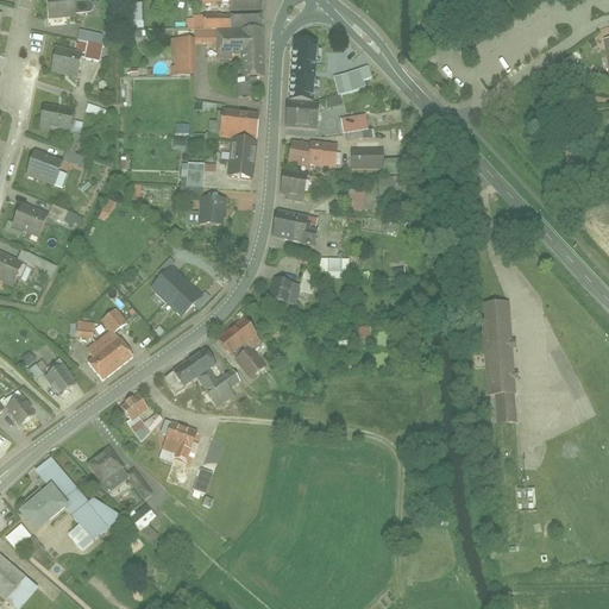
[(45,0),(48,22),(82,19),(80,0),(45,0)]
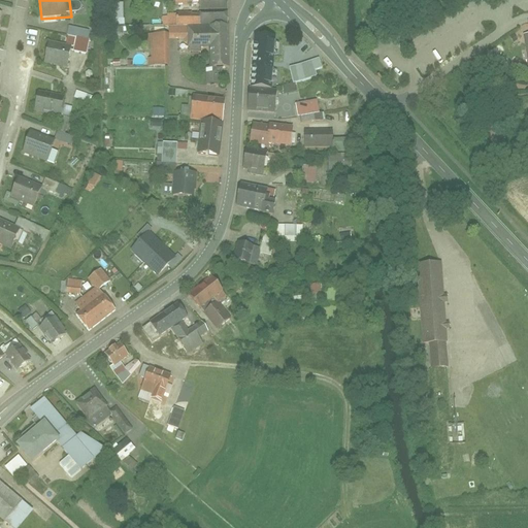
[(228,26),(227,0),(169,0),(170,7),(191,6),(191,3),(199,3),(200,17),(197,17),(191,17),(191,14),(176,14),(176,15),(167,17),(167,27),(228,26)]
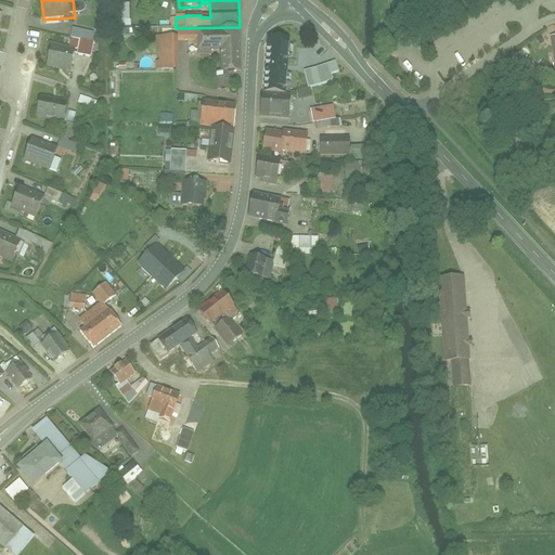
[(51,39),(48,61),(69,64),(72,52),(88,54),(92,28),(67,25),(66,34),(76,35),(75,42),(51,39)]
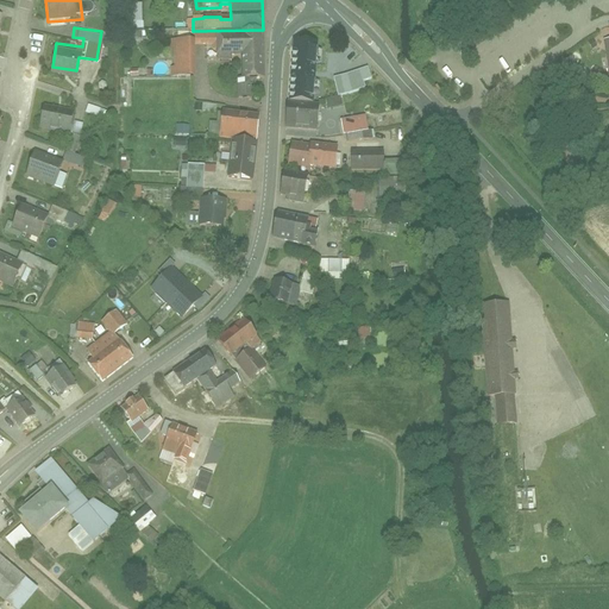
[(263,79),(263,31),(218,32),(218,31),(194,31),(194,41),(206,41),(206,43),(217,42),(218,60),(231,60),(231,55),(243,55),(243,79),(263,79)]
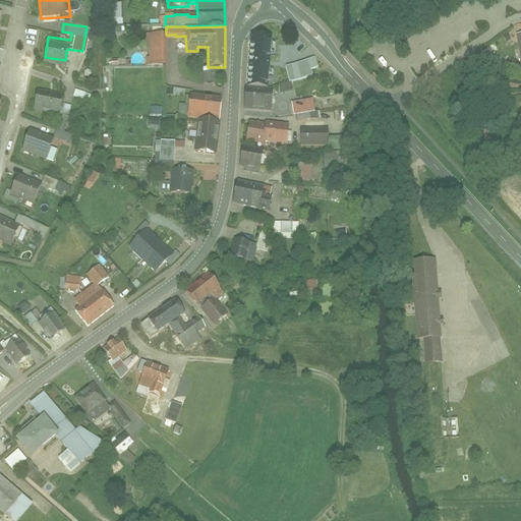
[(163,65),(163,35),(146,35),(147,42),(150,42),(150,58),(147,58),(147,65),(163,65)]
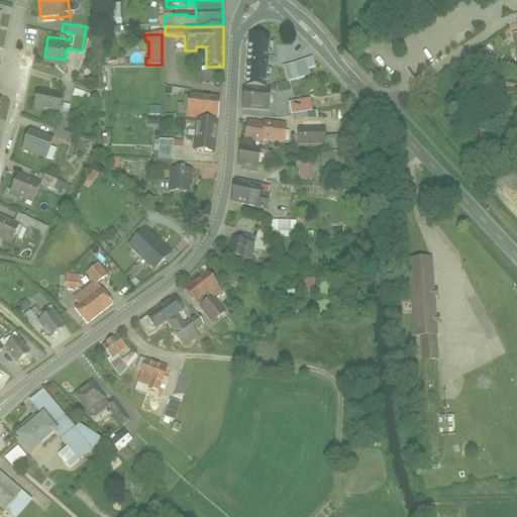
[(245,44),(245,107),(266,107),(266,84),(277,84),(278,90),(295,88),(291,65),(266,68),(266,44),(245,44)]
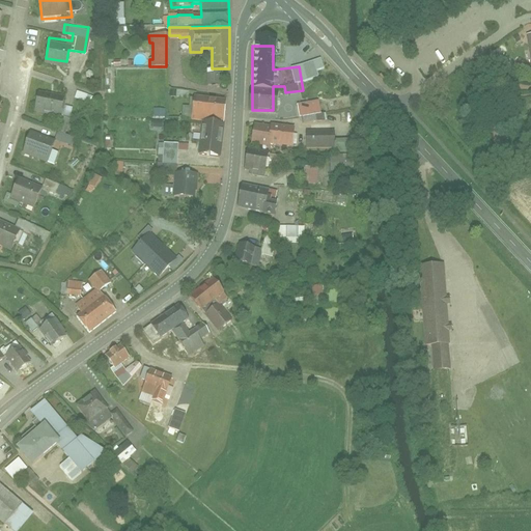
[(64,98),(38,93),(35,112),(61,116),(64,98)]
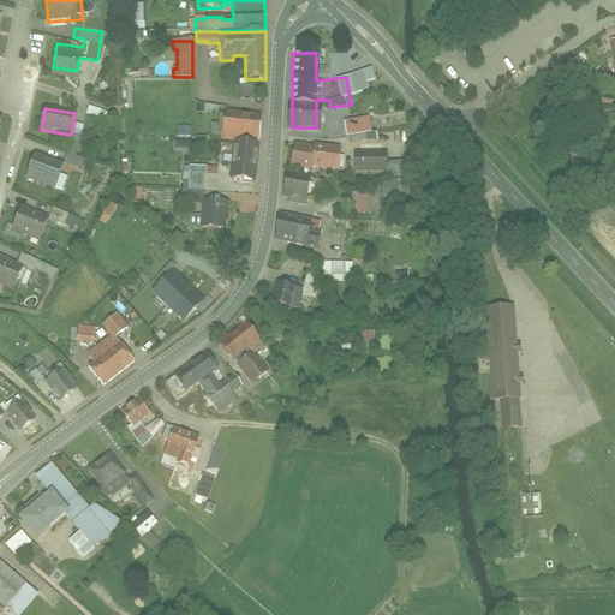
[(369,113),(344,119),(350,142),(375,136),(369,113)]
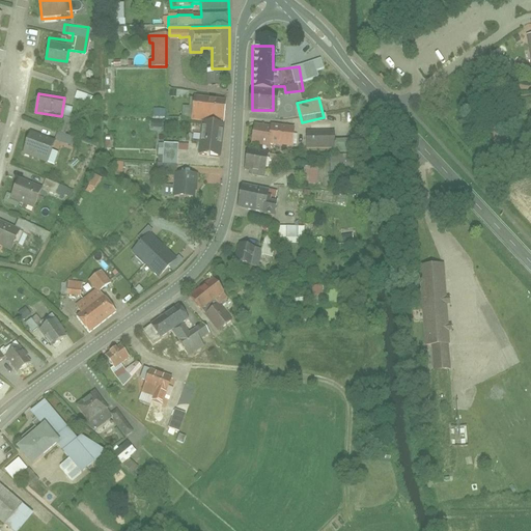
[(229,104),(192,102),(191,122),(207,123),(207,128),(203,128),(202,156),(220,157),(222,126),(218,126),(218,121),(228,121),(229,104)]
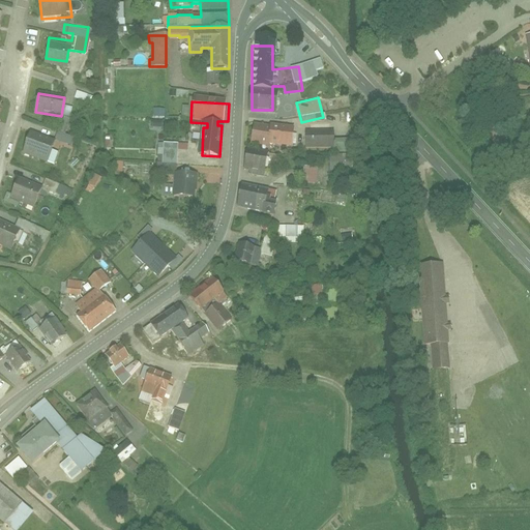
[(249,124),(248,140),(289,143),(291,124),(267,122),(267,126),(249,124)]
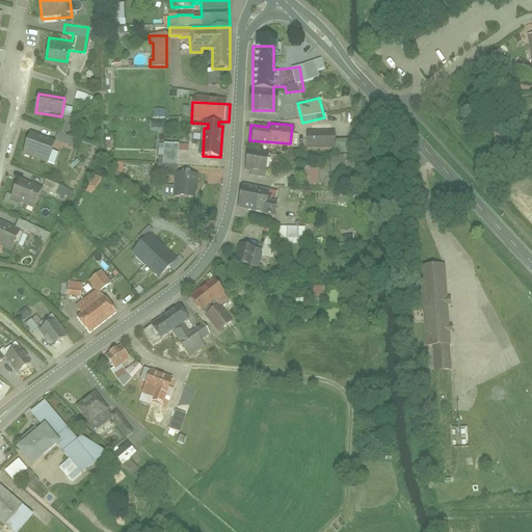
[(330,129),(306,130),(307,147),(331,145),(330,129)]
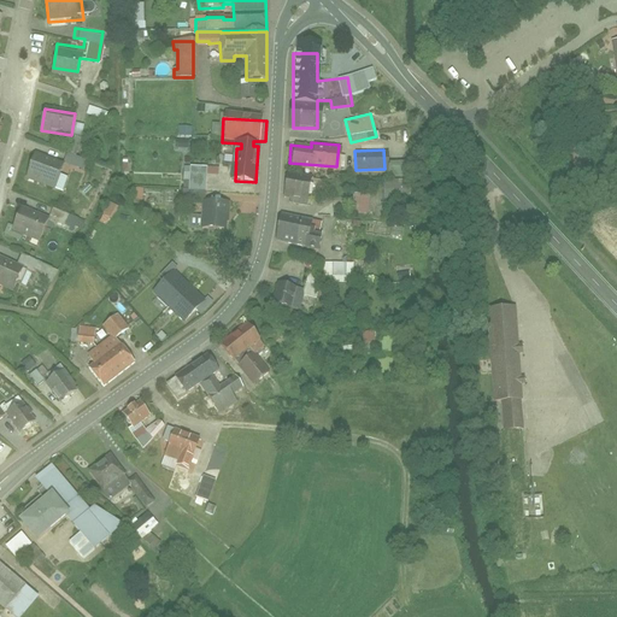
[(69,170),(39,158),(29,183),(59,194),(66,176),(69,170)]
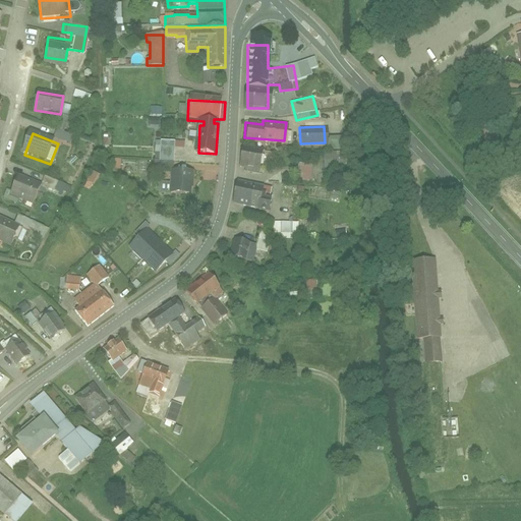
[(174,143),(157,142),(156,174),(165,174),(166,166),(173,166),(174,143)]
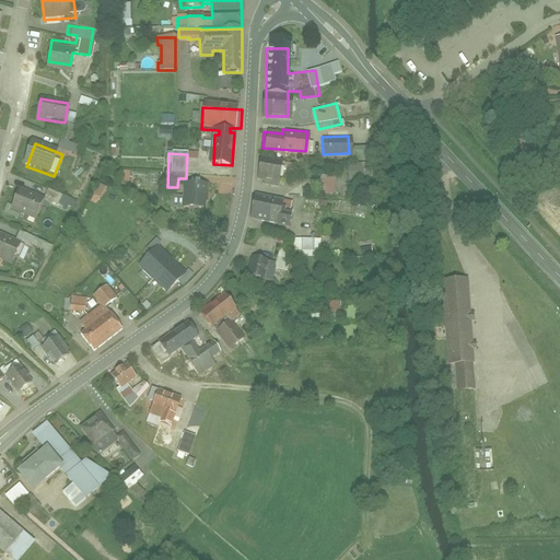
[(281,159),(264,156),(260,182),(278,185),(281,159)]
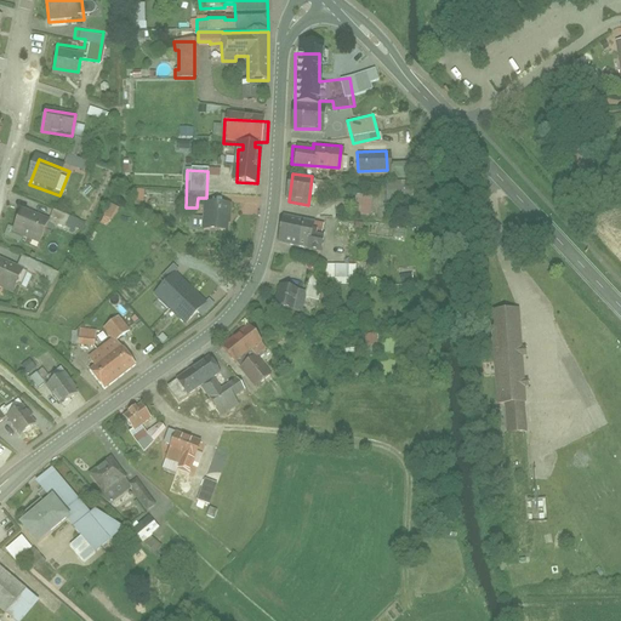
[(374,195),(354,193),(352,212),(371,215),(374,195)]
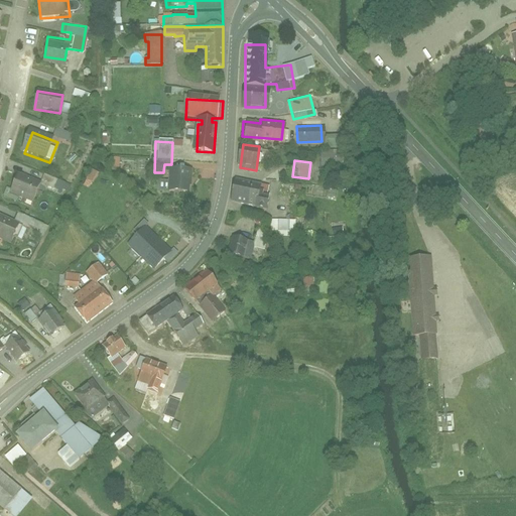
[(90,180),(99,182),(102,171),(93,169),(90,180)]
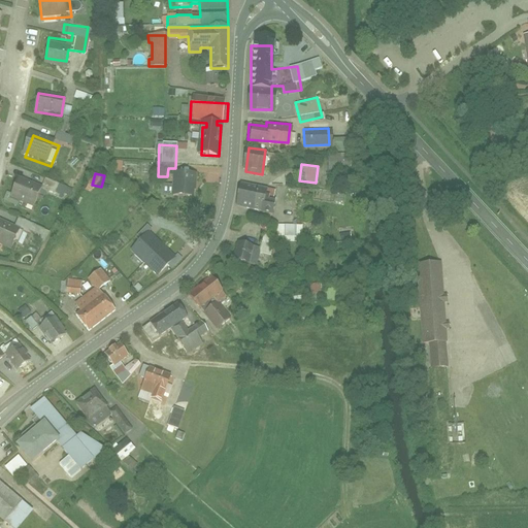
[(192,175),(174,175),(175,200),(193,199),(192,175)]
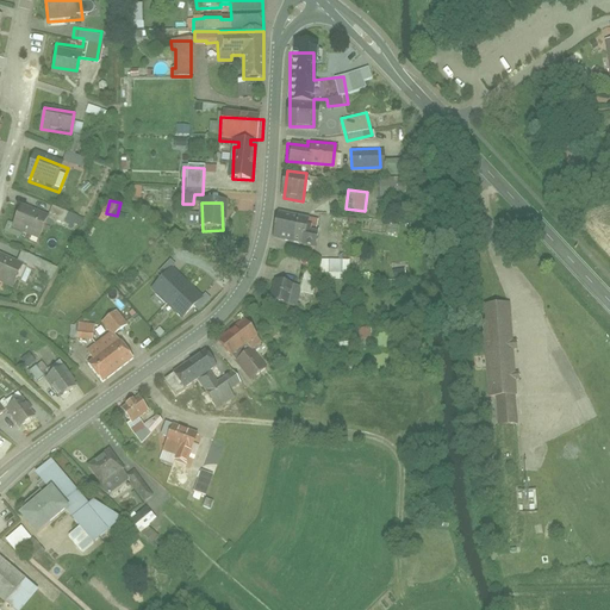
[(48,219),(22,210),(12,235),(44,247),(50,226),(73,235),(79,217),(53,207),(48,219)]
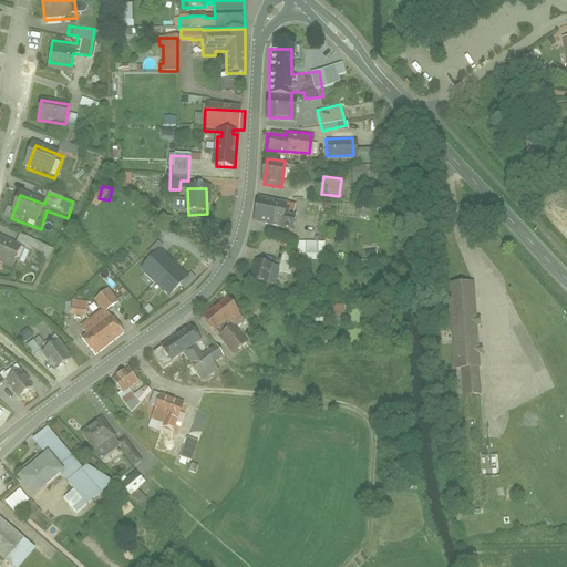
[(260,197),(256,217),(291,225),(294,214),(282,213),(285,202),(260,197)]
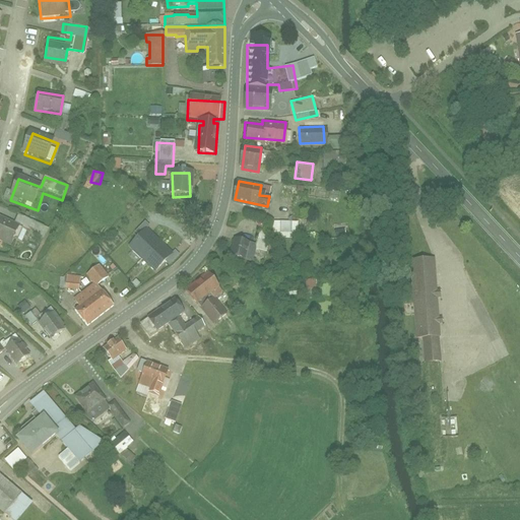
[(0,206),(0,237),(7,240),(13,222),(40,234),(44,224),(0,206)]
